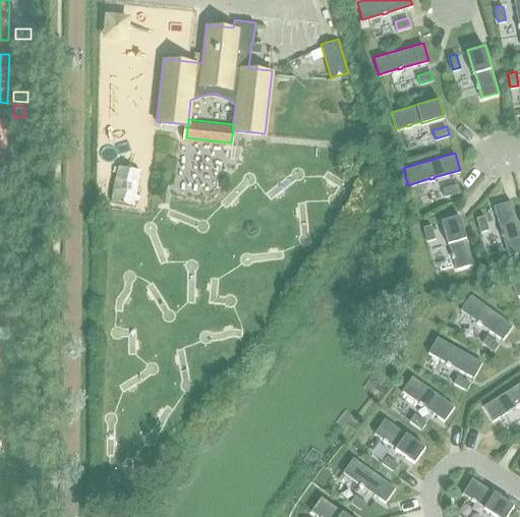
[(456,183),(442,187),(445,195),(458,191),(456,183)]
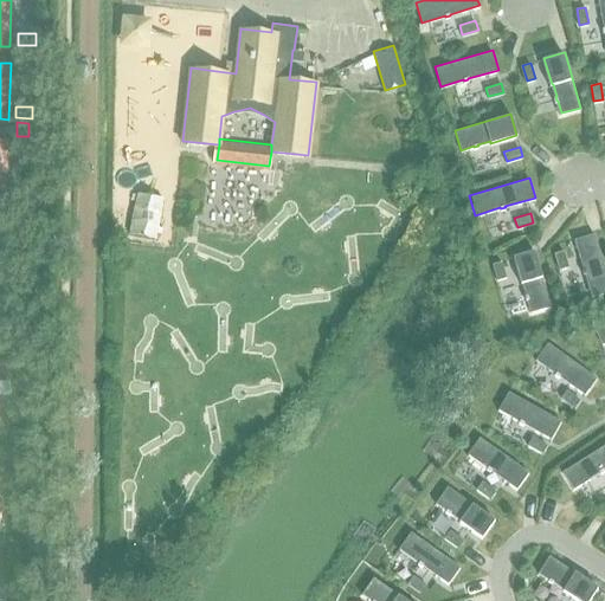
[(604,269),(594,232),(574,238),(583,267),(581,269),(583,272),(584,272),(591,296),(604,290),(604,269)]
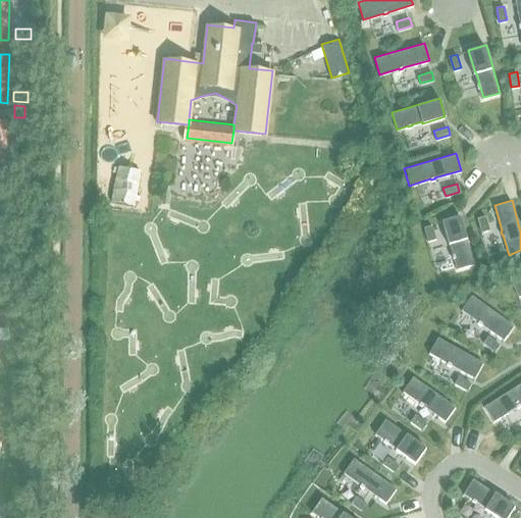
[(473,265),(460,215),(441,220),(449,246),(448,247),(449,250),(451,250),(456,270),(473,265)]
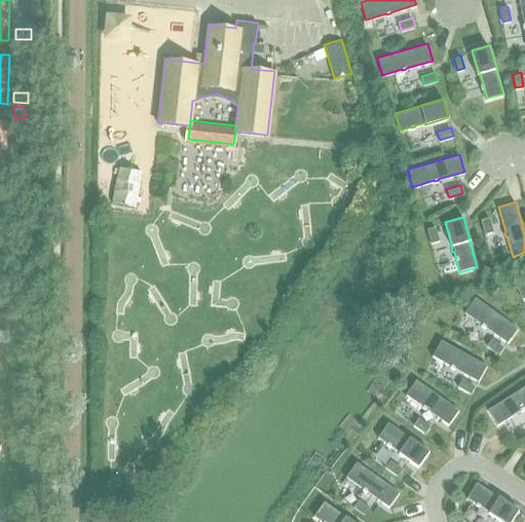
[(493,230),(489,217),(481,219),(485,232),(493,230)]
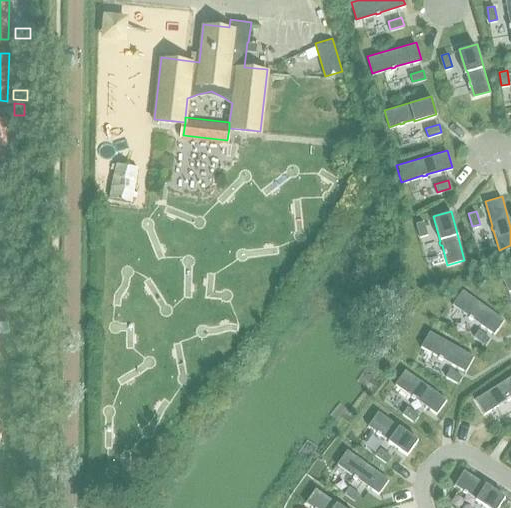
[(427,233),(423,220),(416,222),(420,235),(427,233)]
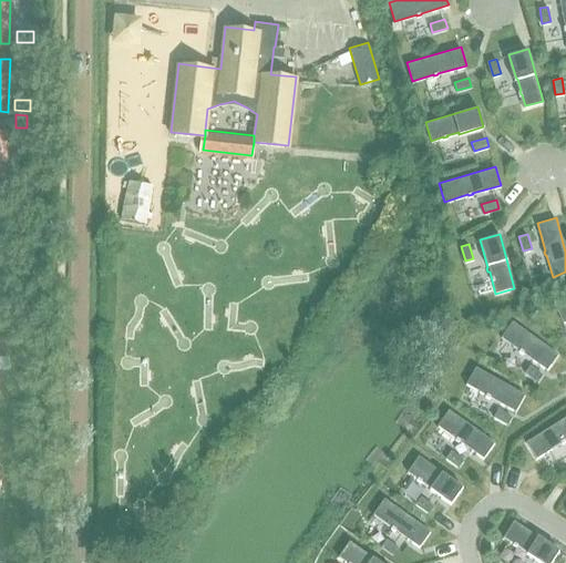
[(557,352),(512,320),(501,336),(520,349),(518,350),(522,352),(523,351),(546,368),(557,352)]
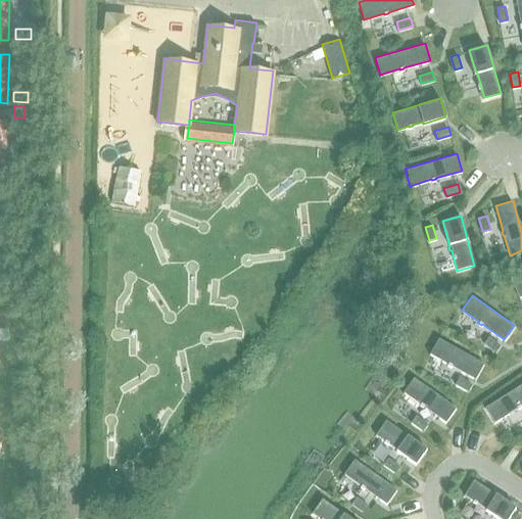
[(501,344),(488,336),(484,342),(495,350),(501,344)]
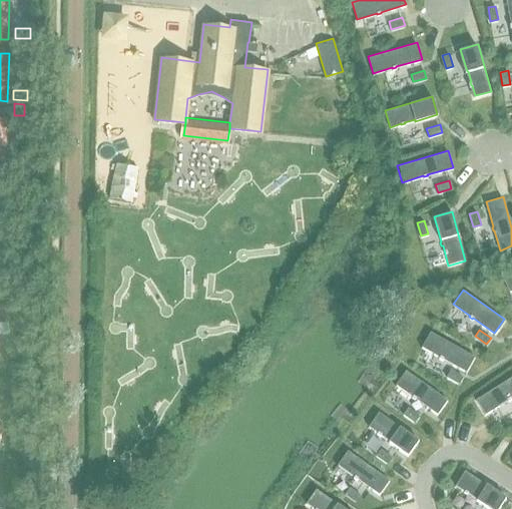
[(474,356),(430,331),(422,346),(439,356),(439,357),(442,359),(443,358),(466,371),(474,356)]
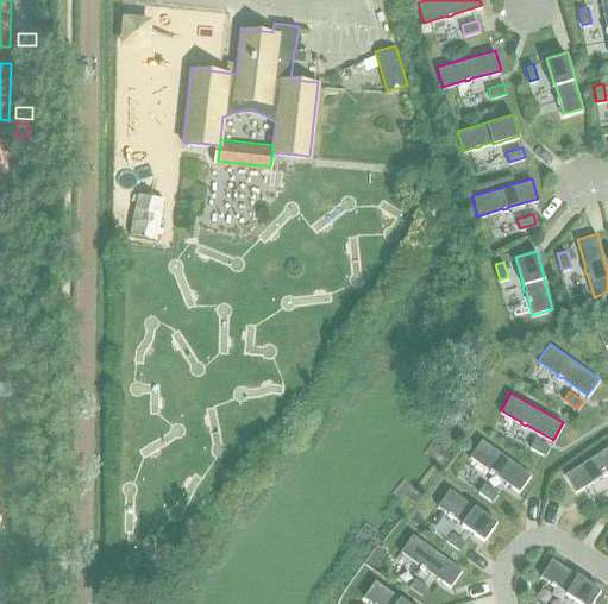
[(29,431),(13,431),(13,444),(29,444),(29,431)]
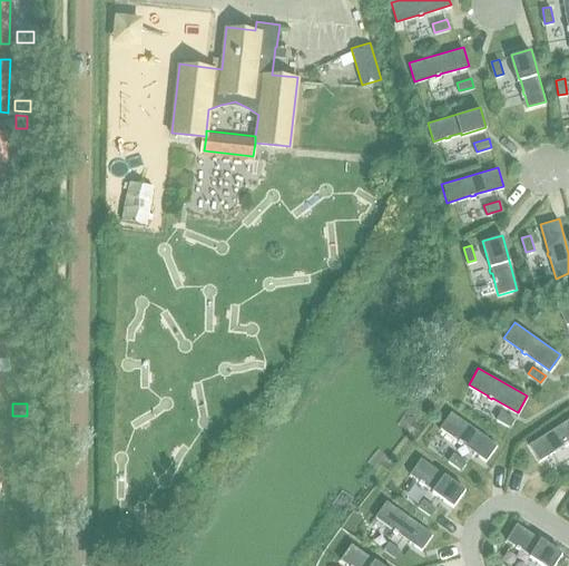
[(514,417),(501,410),(497,418),(510,426),(514,417)]
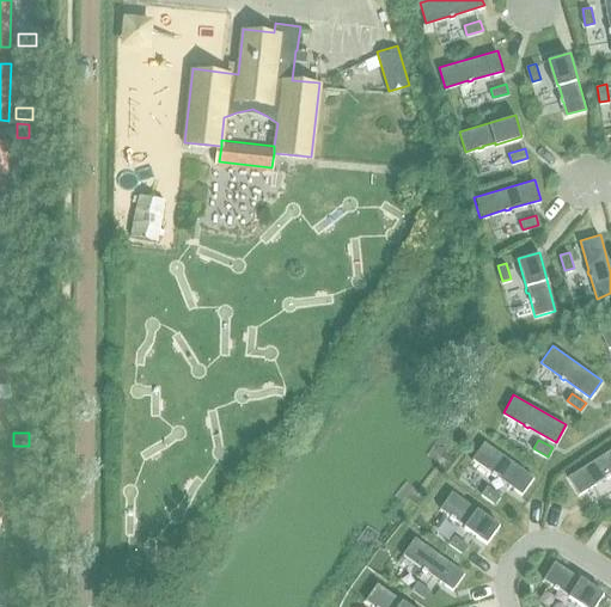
[(533,476),(484,441),(472,458),(492,472),(495,476),(496,474),(521,492),(533,476)]
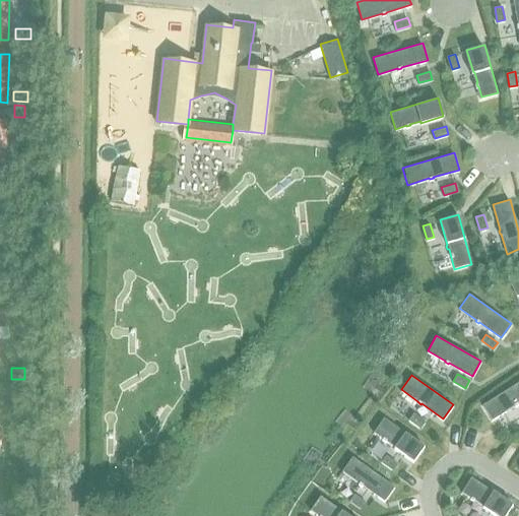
[(518,402),(518,381),(482,404),(492,418),(514,404),(515,405),(518,403),(518,402)]
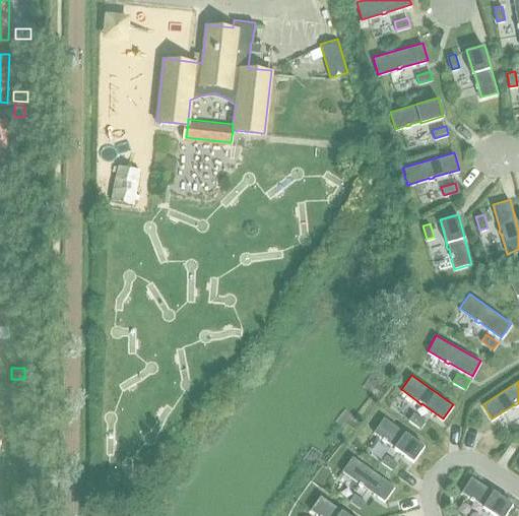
[(425,421),(413,412),(408,418),(420,427),(425,421)]
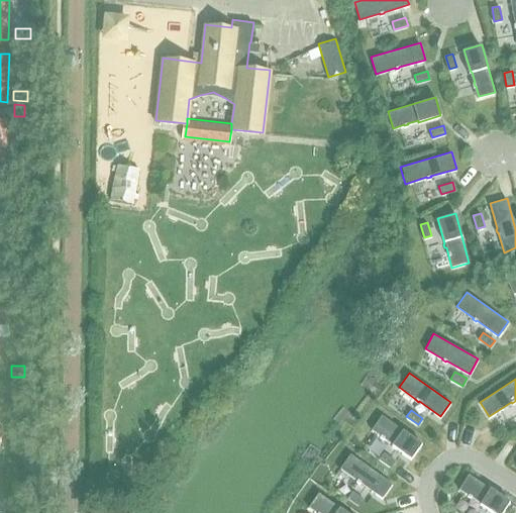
[(421,442),(381,414),(372,428),(380,434),(380,435),(383,438),(384,437),(392,443),(411,457),(421,442)]
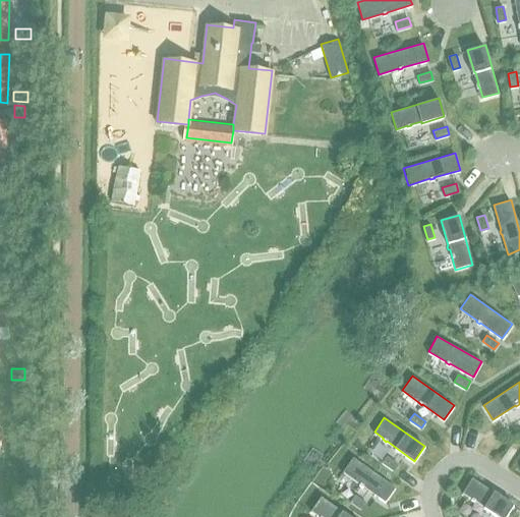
[(398,463),(387,455),(382,462),(394,470),(398,463)]
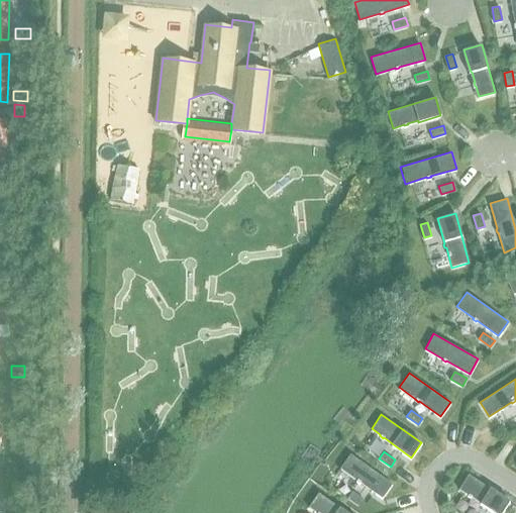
[(392,483),(351,454),(342,468),(351,474),(350,475),(353,477),(354,476),(364,483),(363,484),(382,497),(392,483)]
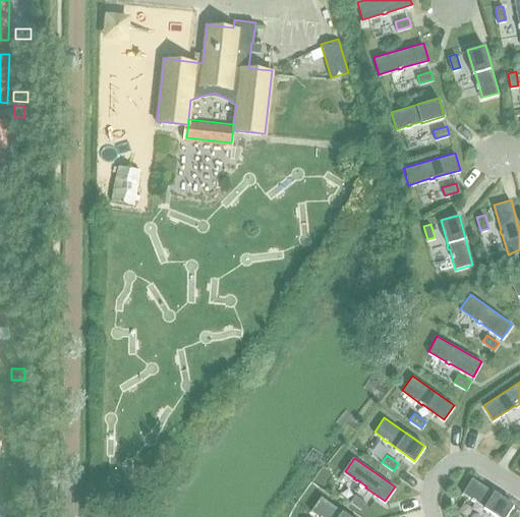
[(505,516),(513,504),(471,477),(462,492),(471,498),(471,499),(474,501),(475,500),(484,506),(483,507),(500,516),(505,516)]
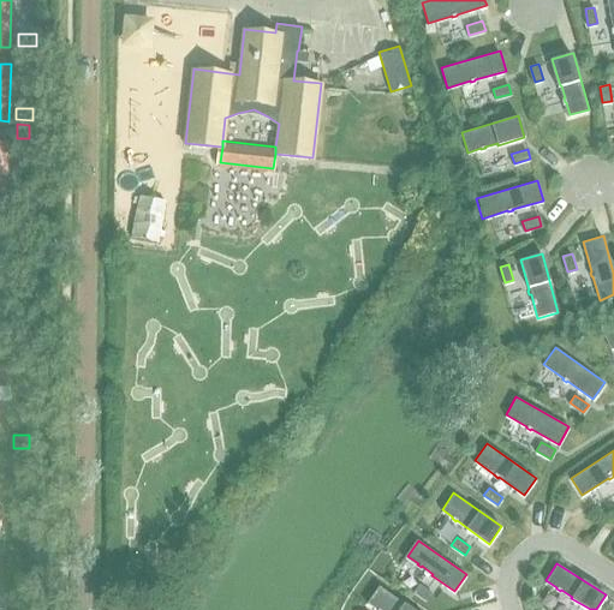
[(435,593),(422,584),(416,591),(430,600),(435,593)]
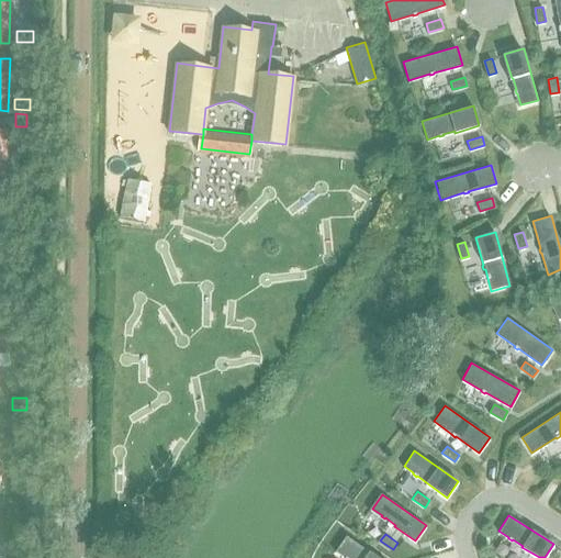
[(378,557),(346,535),(335,550),(345,557),(344,557),(378,557)]
